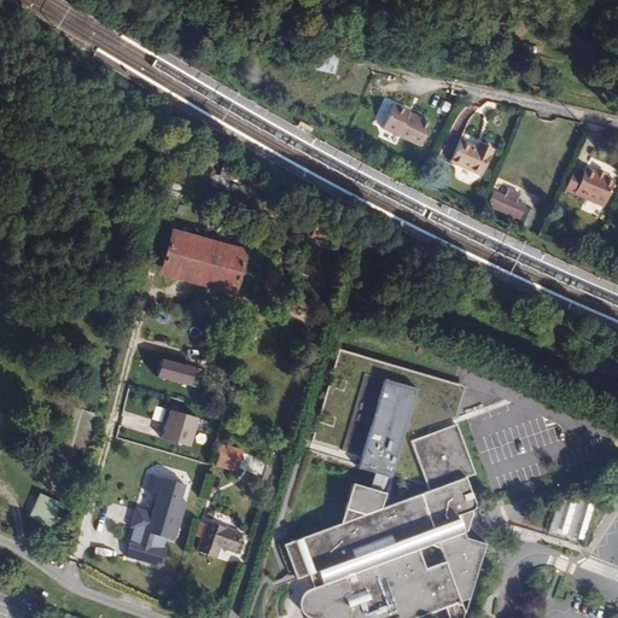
[(330,73),(334,74),(338,57),(315,51),(312,69),(330,73)]
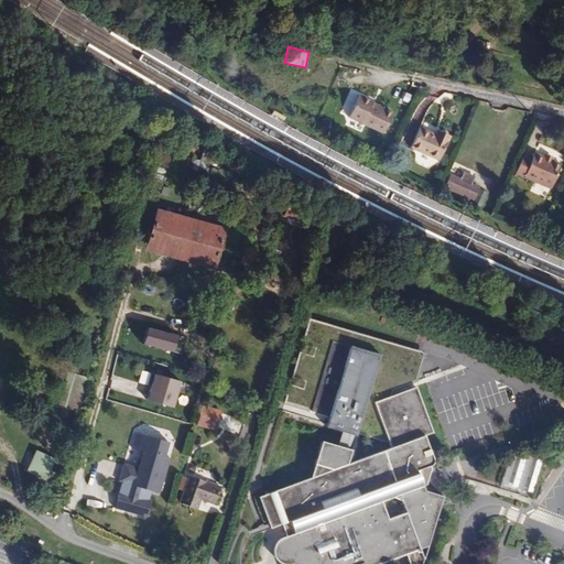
[(316,69),(305,67),(301,66),(299,79),(314,83),(316,69)]
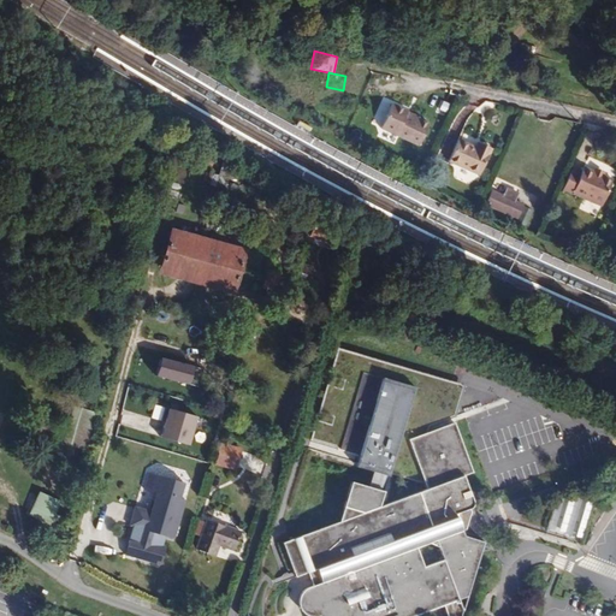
[(381,129),(420,146),(430,124),(407,114),(408,111),(392,105),(381,129)]
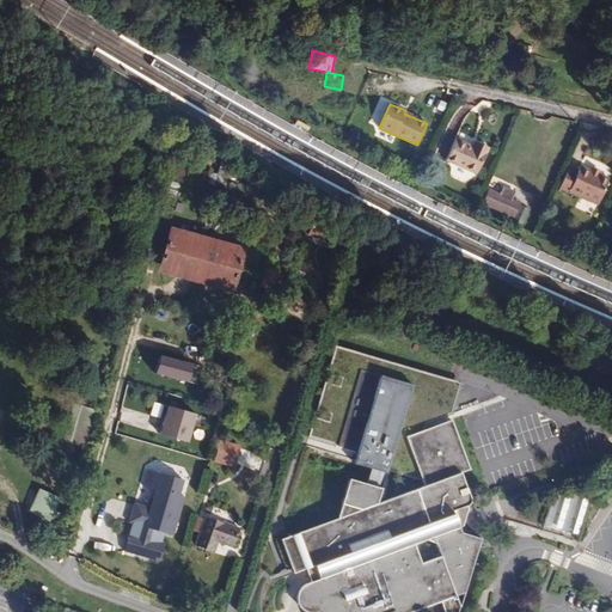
[(446,160),(477,173),(489,147),(476,141),(473,148),(456,140),(446,160)]
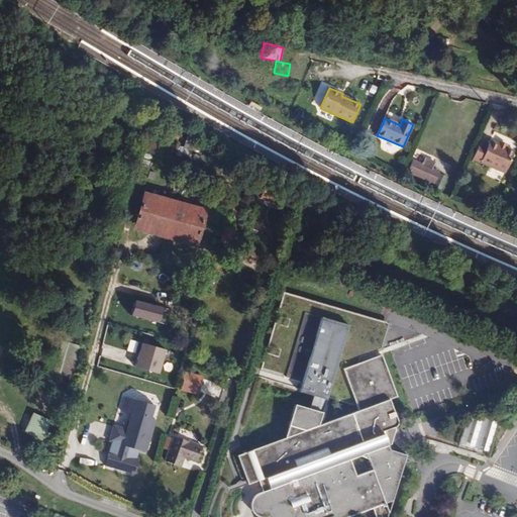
[(168,135),(179,138),(182,128),(171,125),(168,135)]
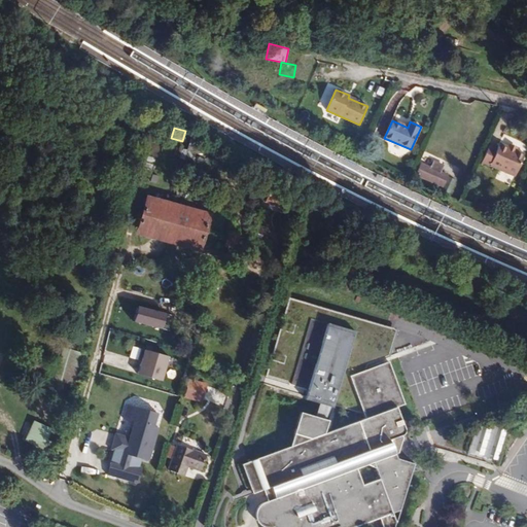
[(482,162),(516,176),(525,154),(517,150),(518,147),(508,143),(507,146),(499,143),(497,148),(489,145),(482,162)]
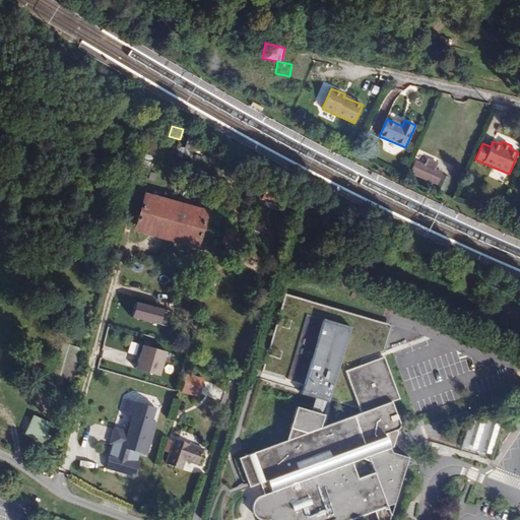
[(441,175),(441,173),(434,170),(437,164),(429,159),(426,166),(415,161),(410,173),(437,184),(441,175)]
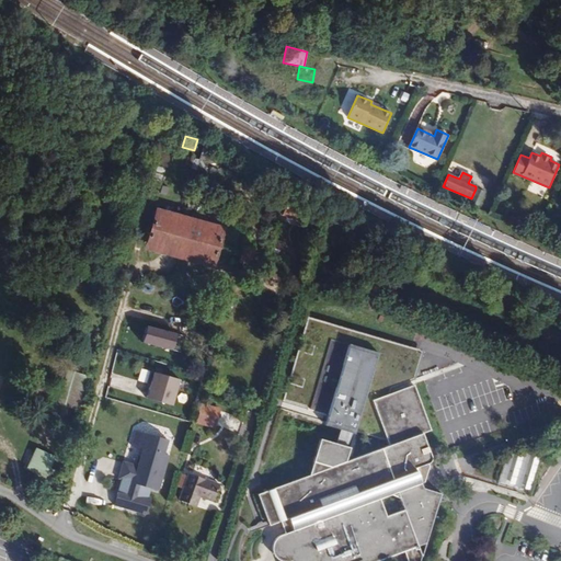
[(484,192),(476,189),(471,198),(472,199),(470,203),(478,206),(484,192)]
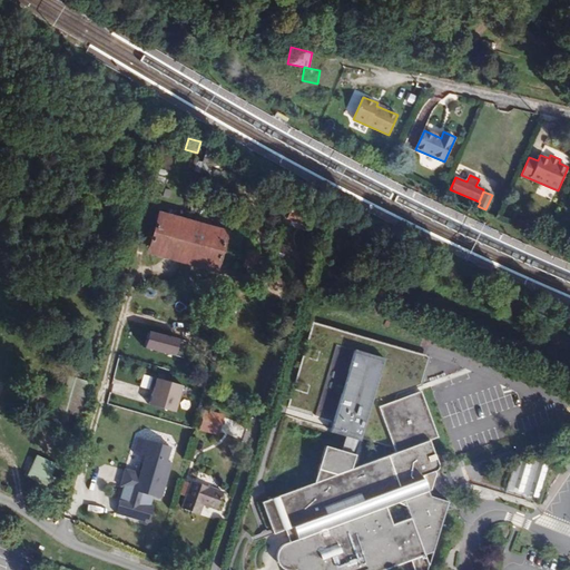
[(318,220),(322,213),(295,203),(293,210),(318,220)]
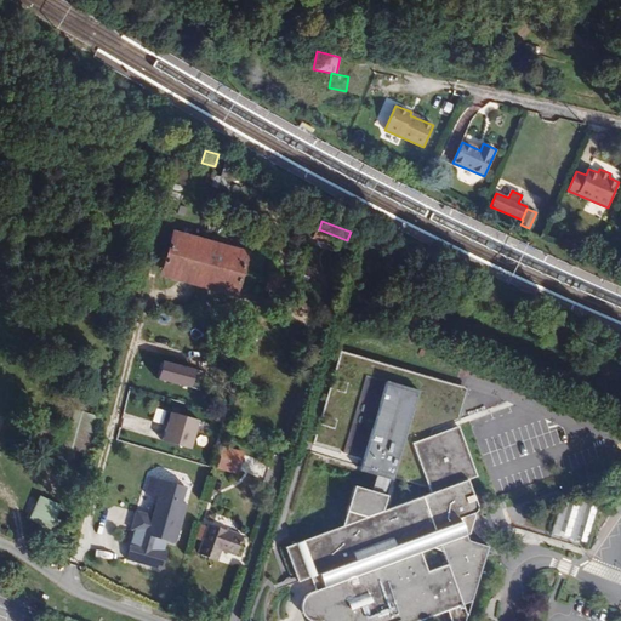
[(171,238),(163,268),(237,289),(245,258),(171,238)]
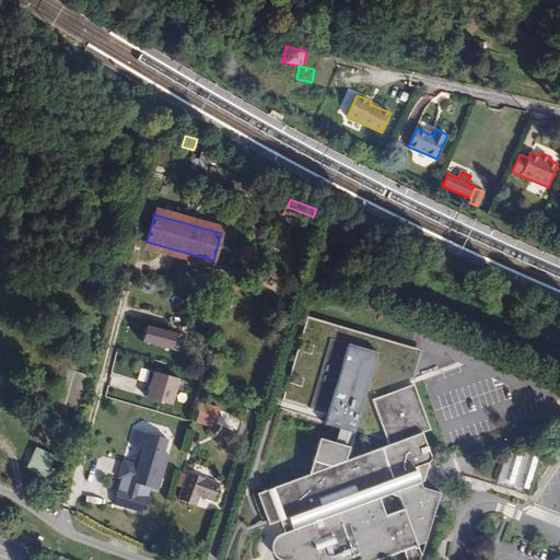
[(528,220),(520,217),(517,222),(526,225),(528,220)]
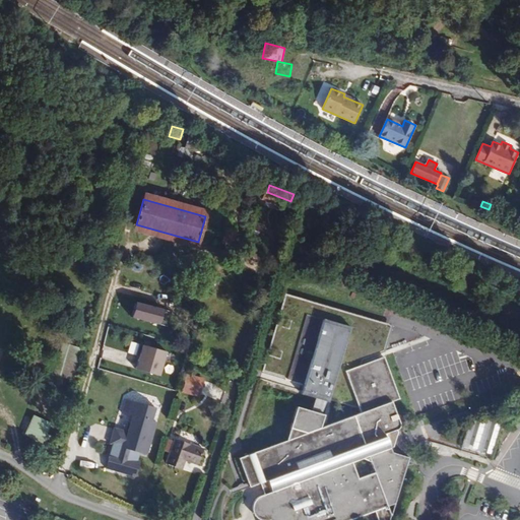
[(221,242),(229,244),(234,229),(225,226),(221,242)]
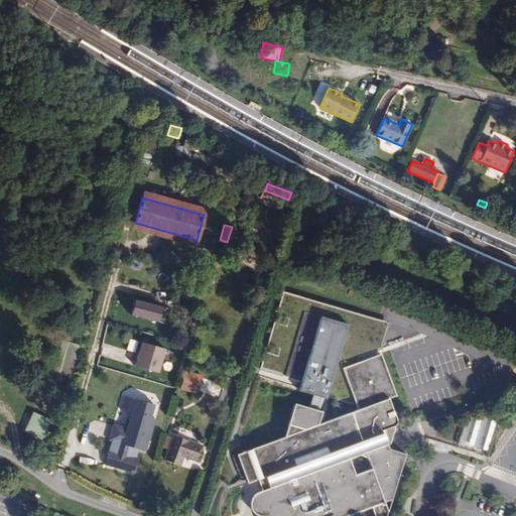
[(342,368),(360,361),(360,355),(381,348),(389,321),(282,291),(275,314),(287,317),(286,326),(273,320),(266,346),(278,349),(277,356),(265,352),(258,374),(299,385),(297,389),(326,398),(327,395),(356,404),(342,368)]
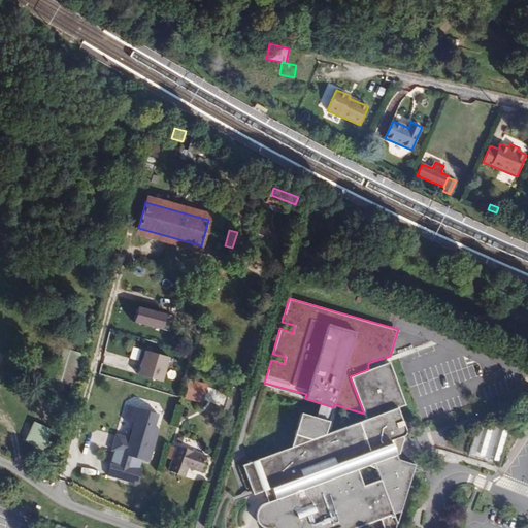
[(171,316),(134,306),(130,321),(167,330),(171,316)]
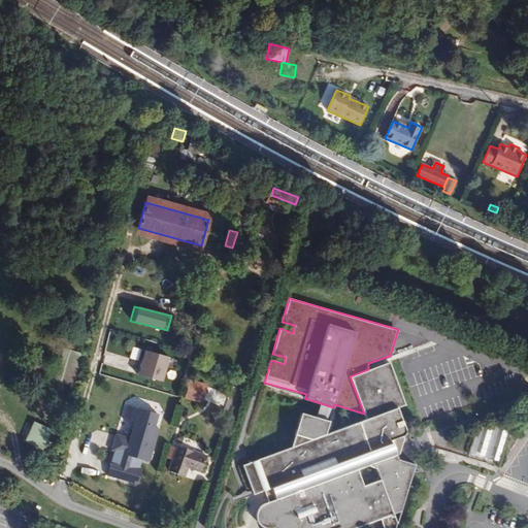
[(169,356),(143,349),(137,373),(162,381),(169,356)]
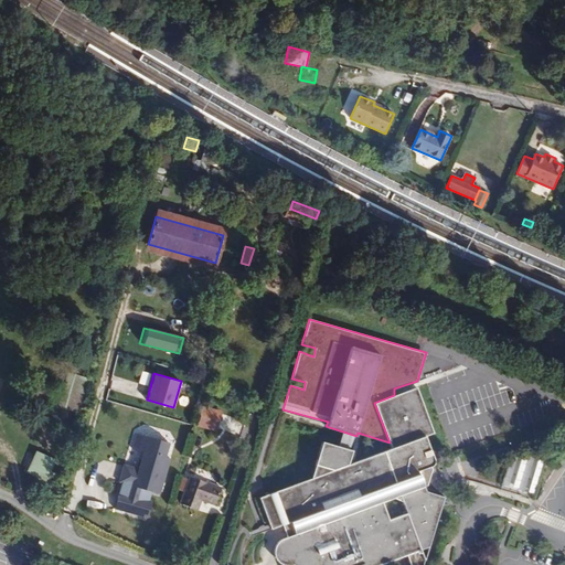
[(408,416),(425,411),(417,388),(394,395),(397,406),(404,404),(408,416)]
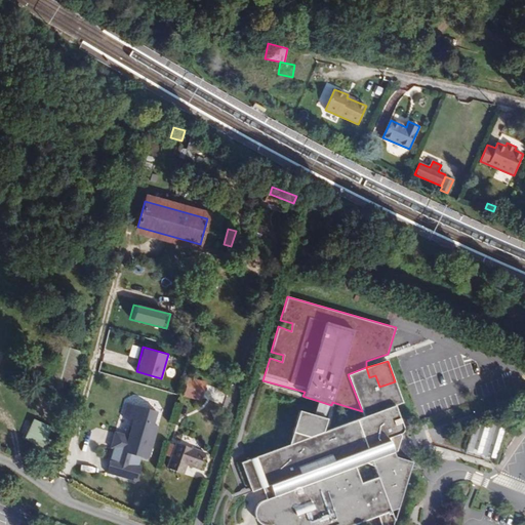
[(382,524),(392,524),(394,522),(390,511),(398,508),(408,474),(403,476),(396,456),(394,452),(397,451),(401,436),(400,433),(401,433),(402,432),(403,431),(403,428),(395,405),(402,402),(395,381),(379,387),(375,375),(369,377),(366,367),(348,374),(362,411),(363,413),(364,416),(324,431),(324,429),(318,427),(321,416),(299,410),(292,432),(296,442),(248,459),(253,473),(260,471),(266,486),(263,487),(267,498),(264,500),(259,502),(256,506),(255,509),(254,512),(255,515),(255,518),(257,521),(258,522),(261,524),(263,524),(353,524),(370,519),(368,514),(377,510),(379,515),(382,524)]
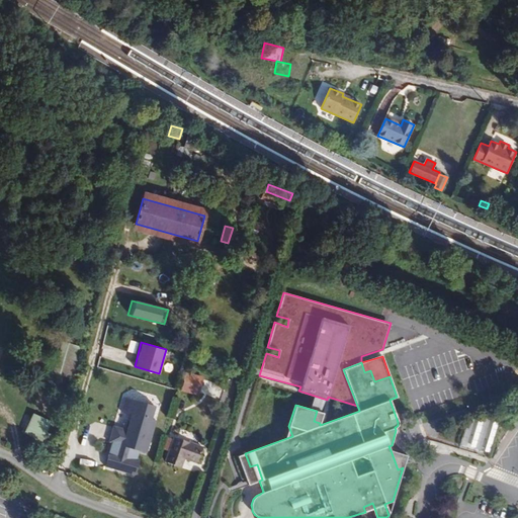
[(203,379),(184,374),(180,391),(199,396),(203,379)]
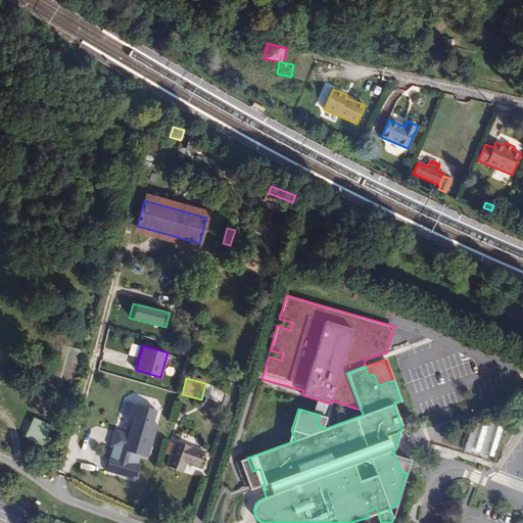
[(121,432),(114,430),(104,470),(136,480),(141,464),(137,463),(140,455),(148,457),(157,425),(153,423),(156,410),(127,401),(121,432)]
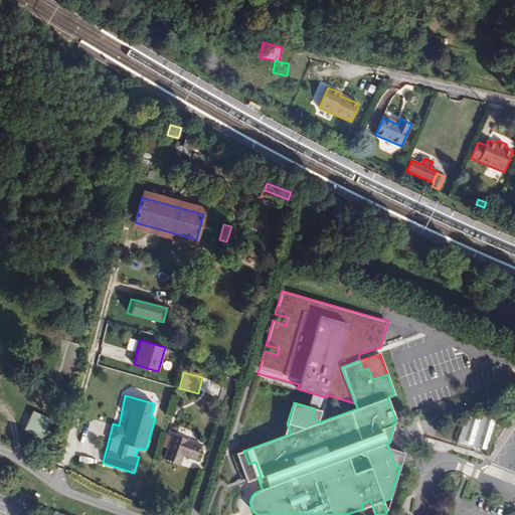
[(321,410),(315,408),(312,418),(318,420),(321,410)]
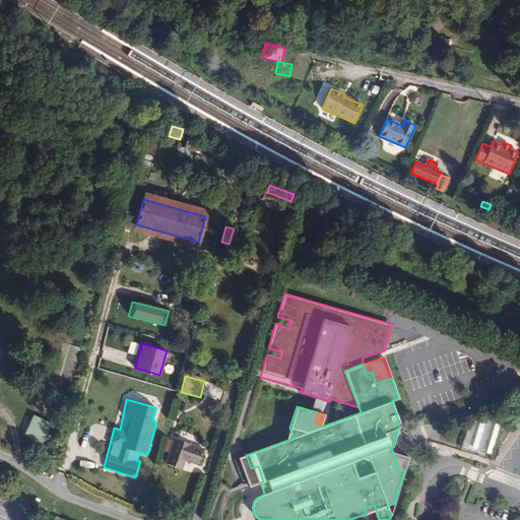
[(468,448),(477,416),(470,414),(462,446),(468,448)]
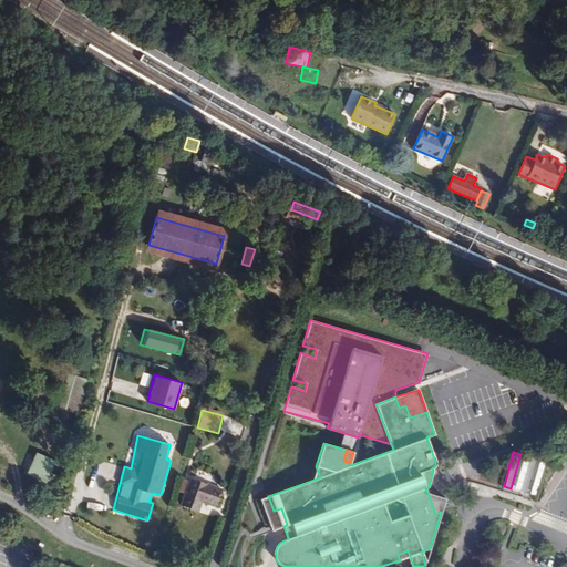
[(47,480),(52,461),(31,455),(27,475),(47,480)]
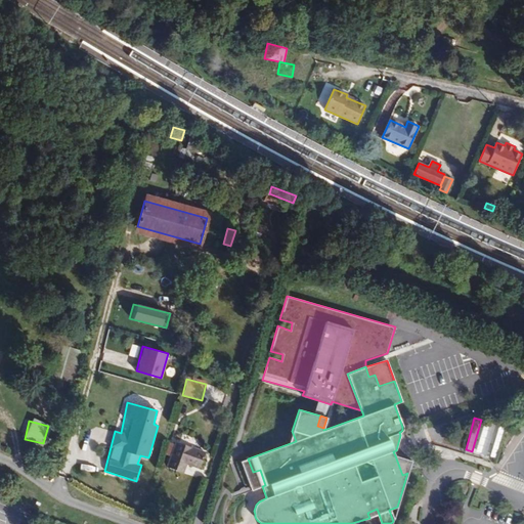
[(486,455),(495,424),(484,421),(475,452),(486,455)]
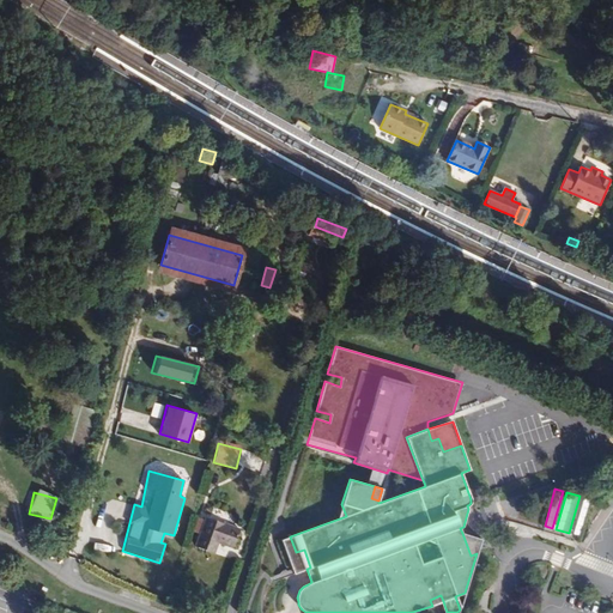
[(581,535),(592,499),(583,498),(572,534),(581,535)]
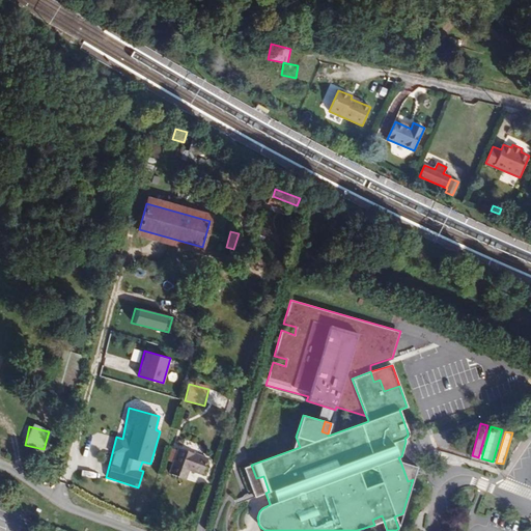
[(202,474),(208,457),(178,447),(169,474),(185,479),(189,470),(202,474)]
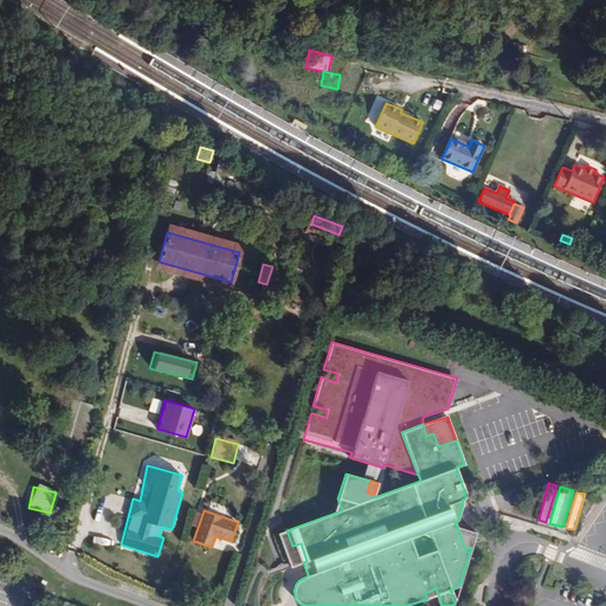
[(465,549),(471,547),(476,533),(457,527),(465,549)]
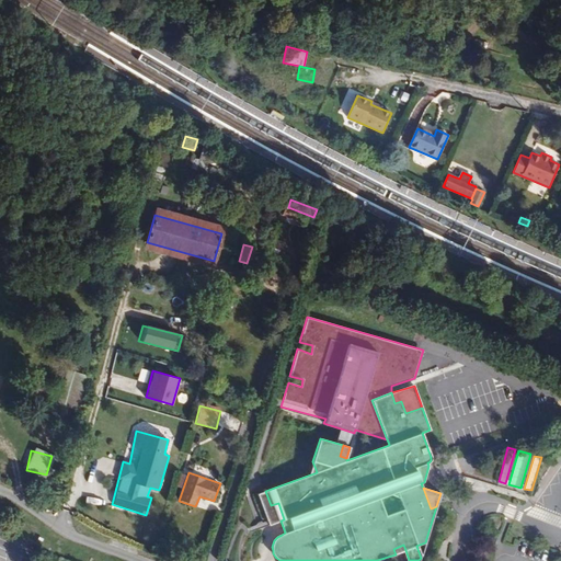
[(270,525),(281,521),(284,519),(278,503),(271,505),(265,491),(258,494),(270,525)]
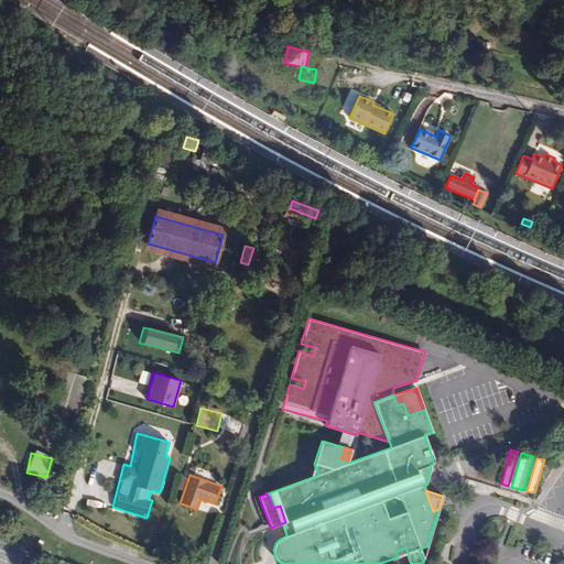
[(398,557),(408,553),(405,548),(396,552),(398,557)]
